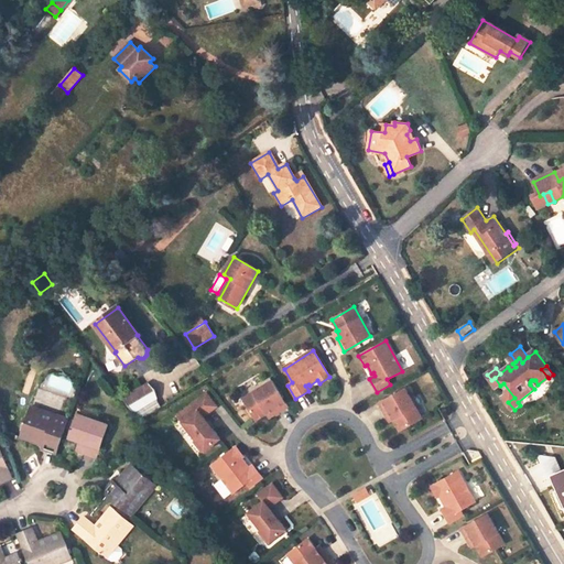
[(514,398),(503,383),(500,386),(495,378),(491,380),(508,402),(514,398)]
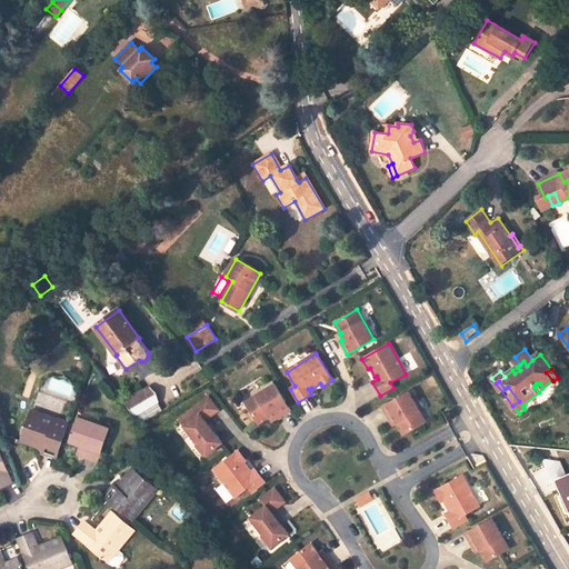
[(272,383),(243,401),(258,425),(269,418),(270,419),(276,416),(277,419),(290,411),(272,383)]
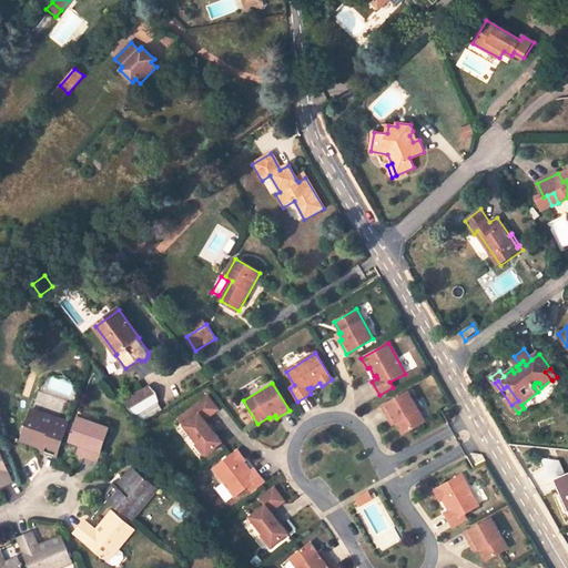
[(124,403),(141,425),(163,412),(150,388),(124,403)]
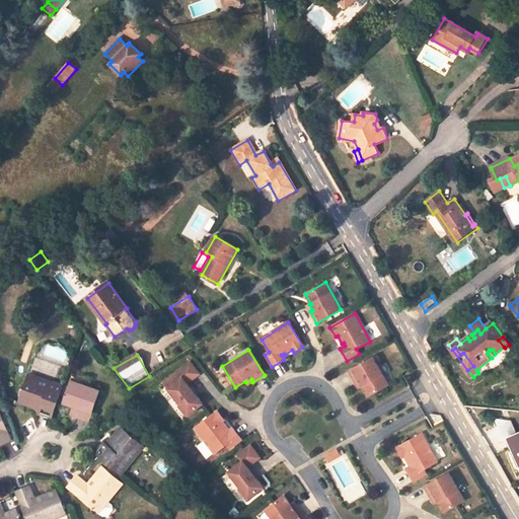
[(373,358),(349,371),(355,383),(358,382),(361,387),(362,386),(368,396),(374,393),(388,385),(373,358)]
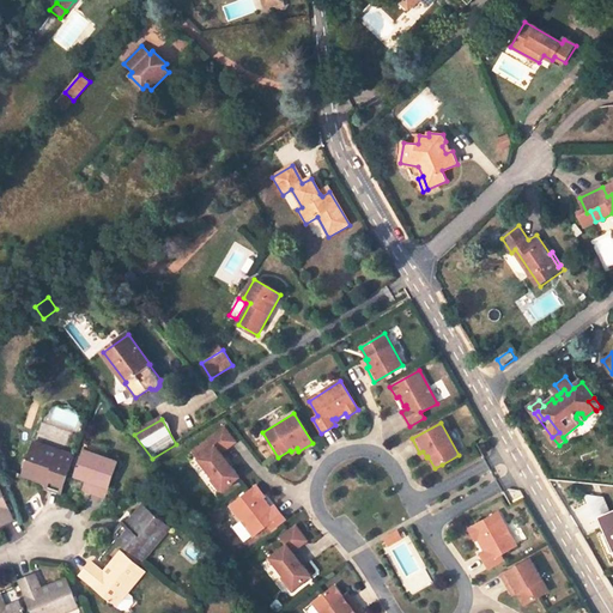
[(213,448),(198,460),(212,479),(210,481),(219,493),(238,478),(230,467),(224,460),(220,455),(235,443),(223,429),(208,441),(213,448)]
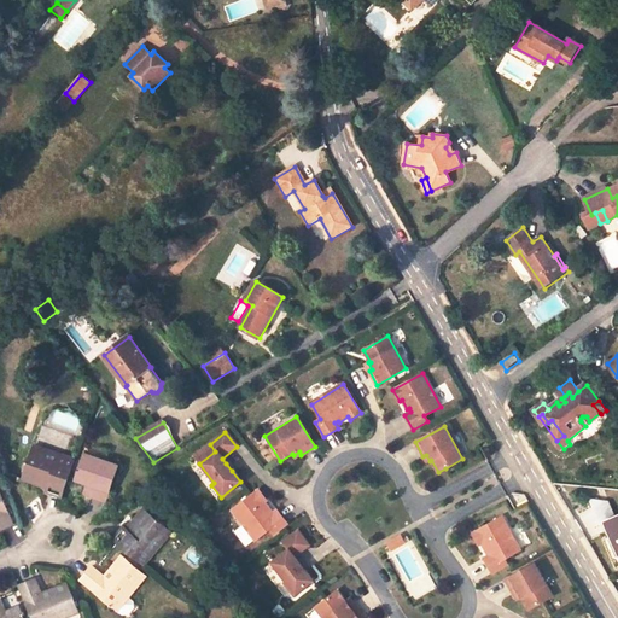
[(63,456),(34,445),(31,453),(60,464),(63,456)]
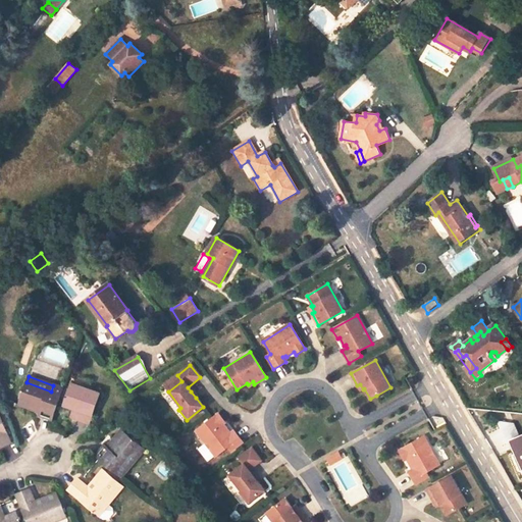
[(52,420),(63,388),(53,385),(51,392),(27,382),(20,400),(41,407),(39,413),(39,415),(52,420)]
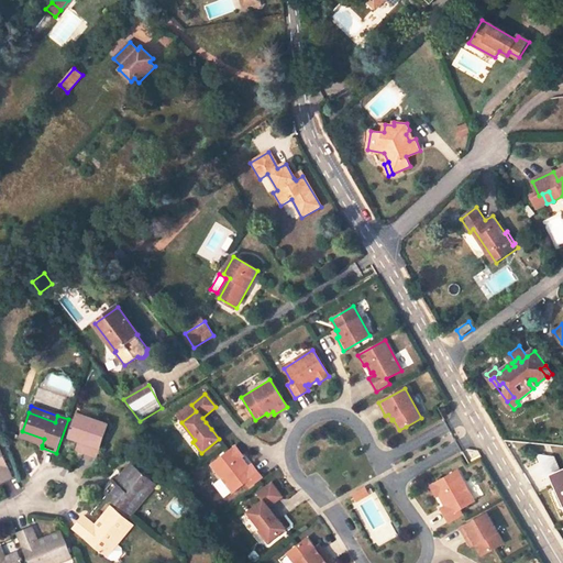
[(88,417),(76,412),(75,419),(86,422),(88,417)]
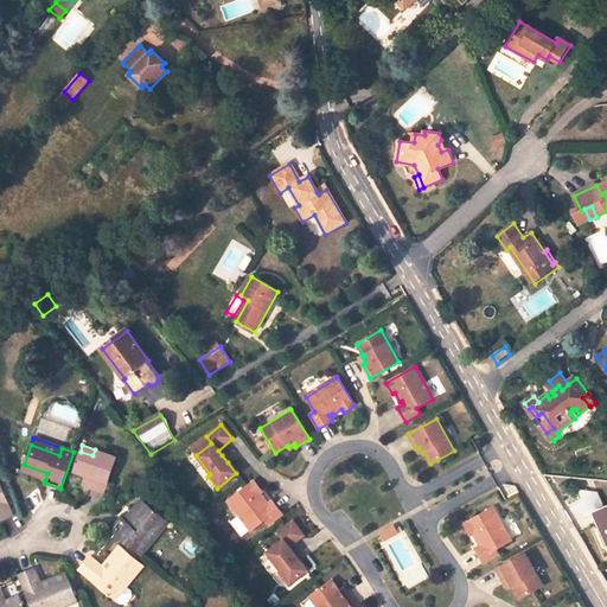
[(102,494),(115,457),(95,449),(93,455),(81,452),(74,472),(85,477),(91,478),(88,489),(102,494)]
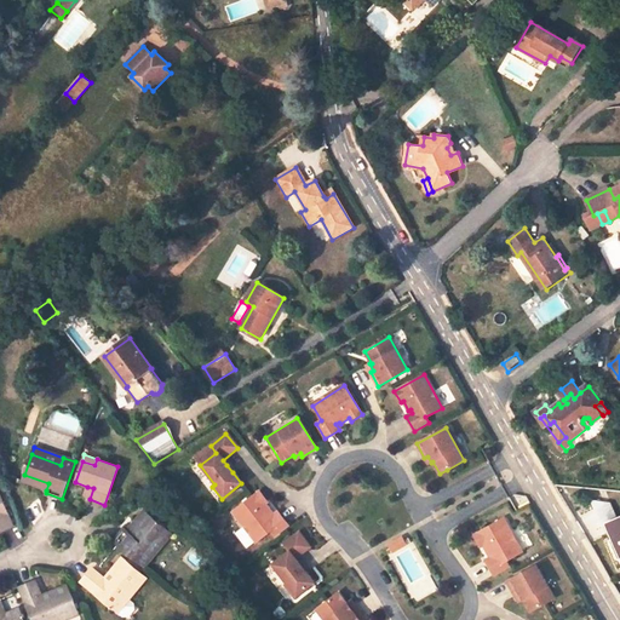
[(49,483),(24,475),(22,482),(46,491),(49,483)]
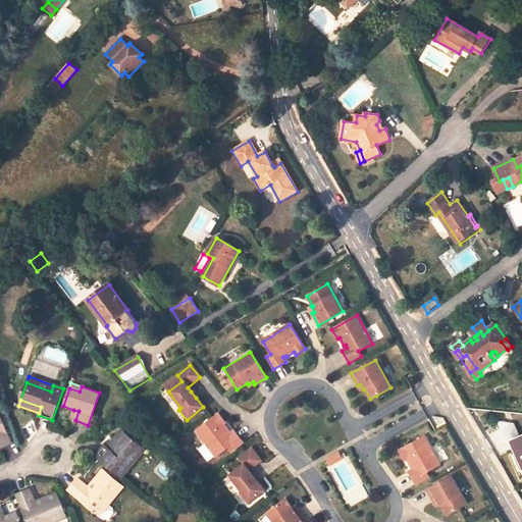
[(73,410),(69,419),(75,420),(79,411),(73,410)]
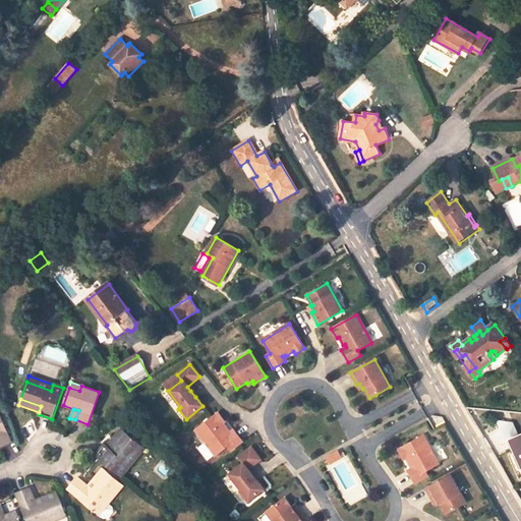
[(218,414),(195,431),(215,457),(227,447),(230,451),(241,443),(231,430),(227,435),(226,433),(228,431),(222,424),(224,422),(218,414)]
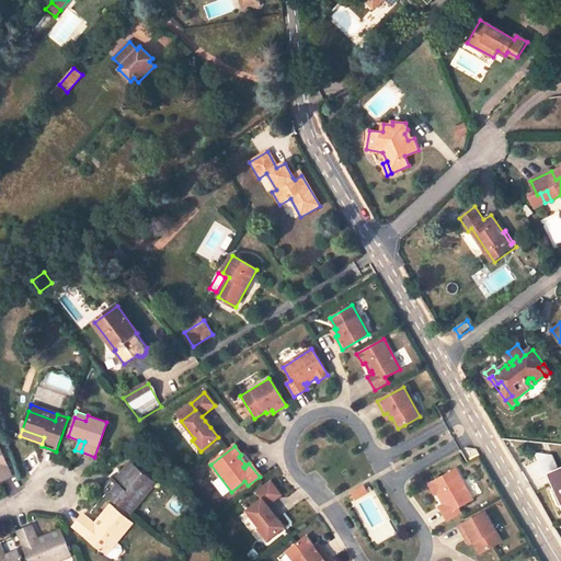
[(0,481),(11,477),(0,448),(0,481)]
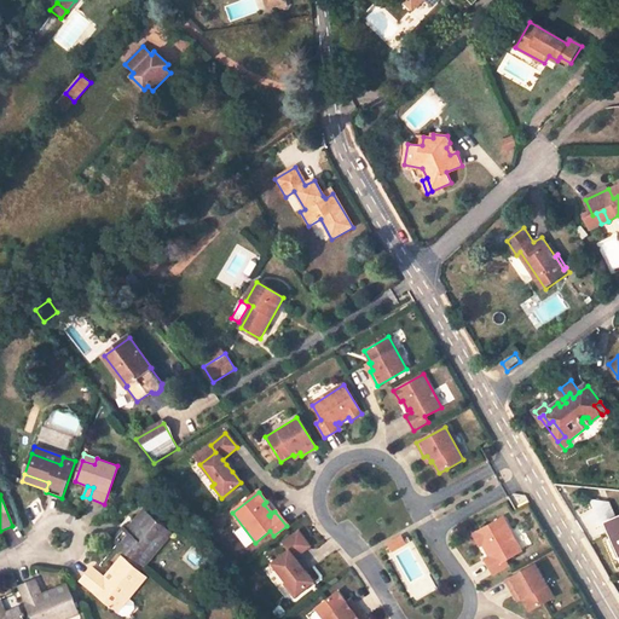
[(131,534),(148,515),(144,510),(126,532),(131,534)]
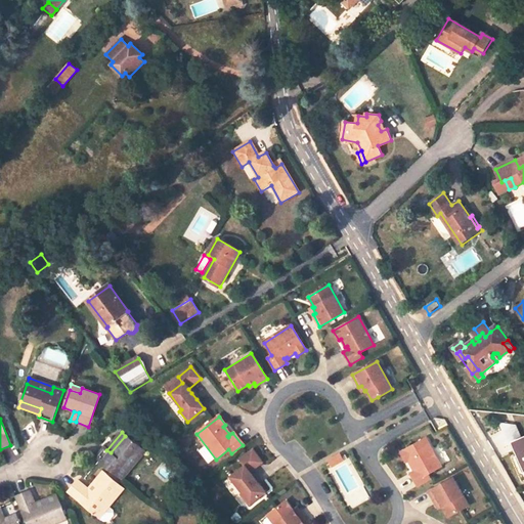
[(122,468),(139,447),(125,436),(111,452),(106,450),(104,447),(95,459),(122,480),(128,472),(122,468)]
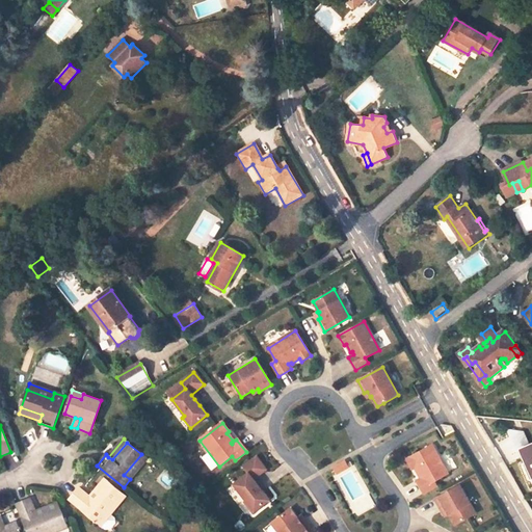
[(531,445),(521,450),(522,453),(526,452),(528,457),(526,457),(531,473),(531,445)]
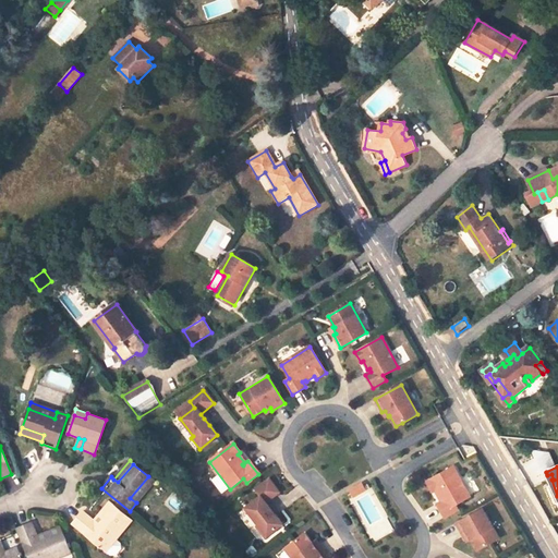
[(452,468),(426,482),(432,493),(435,492),(439,499),(440,499),(443,501),(437,505),(444,518),(458,510),(455,505),(470,497),(452,468)]
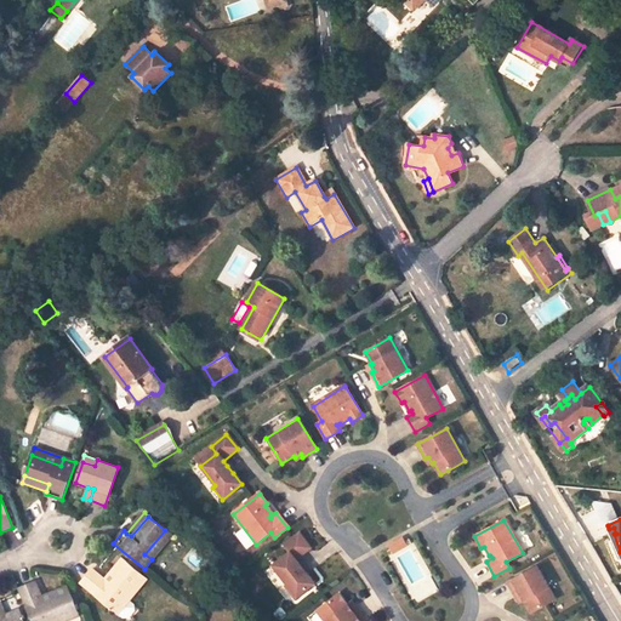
[(165,530),(144,554),(152,559),(171,535),(165,530)]
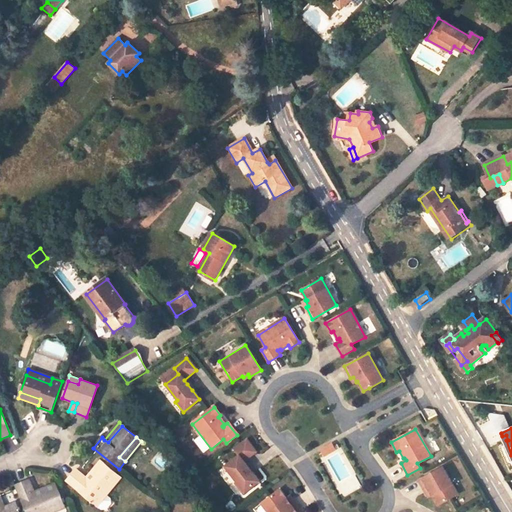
[(256,453),(246,441),(234,450),(238,457),(225,467),(237,482),(235,484),(243,494),(259,482),(251,472),(247,467),(244,462),(256,453)]
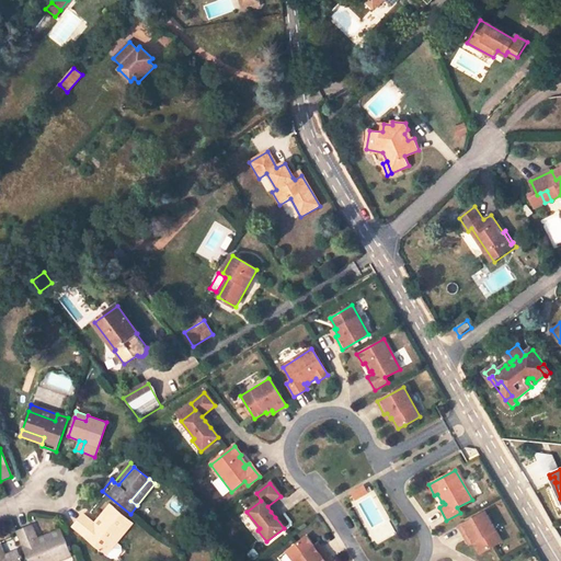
[(100,528),(115,510),(110,505),(94,524),(100,528)]
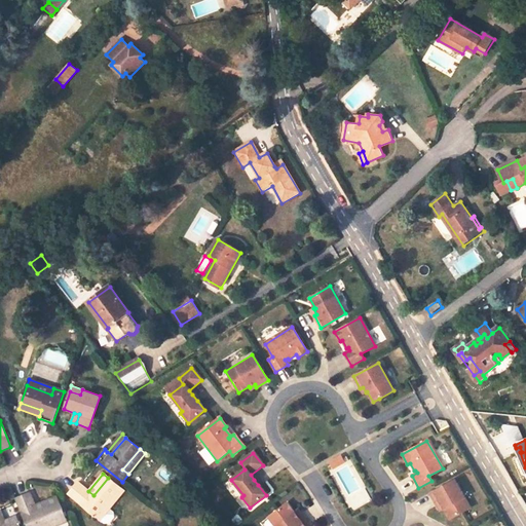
[(108,478),(94,495),(88,491),(78,483),(69,495),(100,521),(124,491),(108,478)]
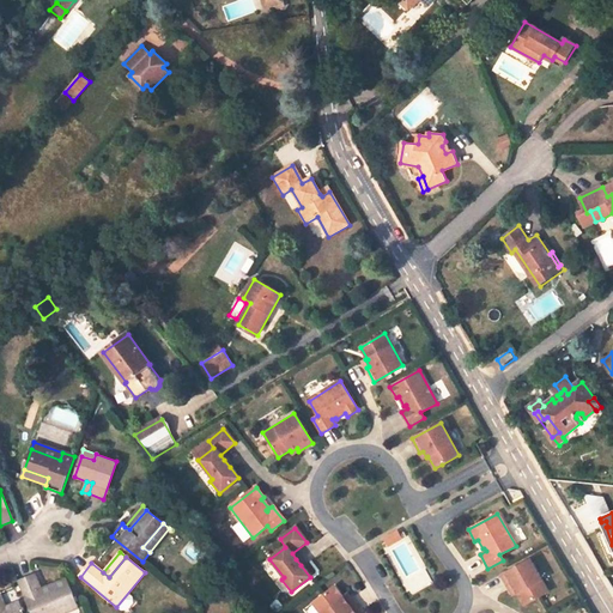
[(529,559),(501,576),(509,589),(511,588),(515,594),(517,593),(523,606),(547,592),(529,559)]
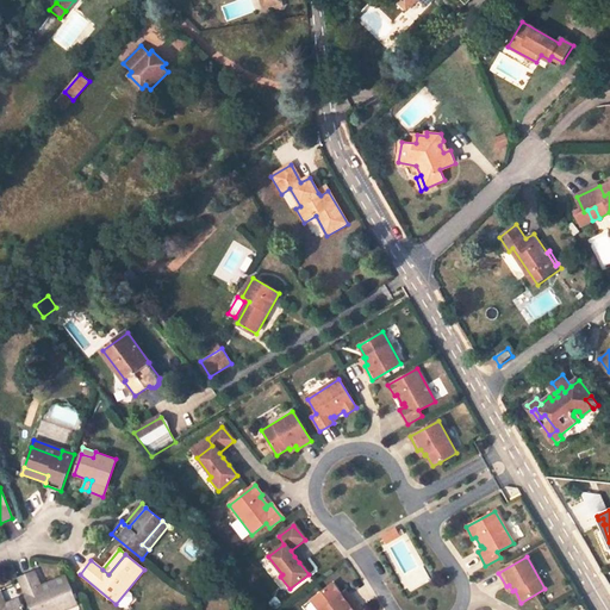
[(68,583),(43,592),(41,586),(35,572),(18,579),(31,609),(64,609),(78,605),(68,583)]
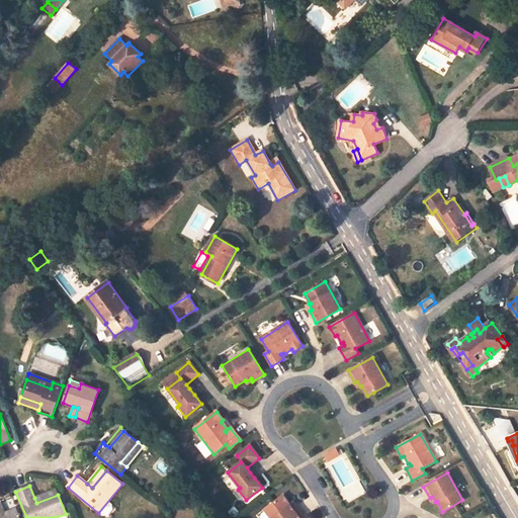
[(56,489),(34,498),(36,503),(58,495),(56,489)]
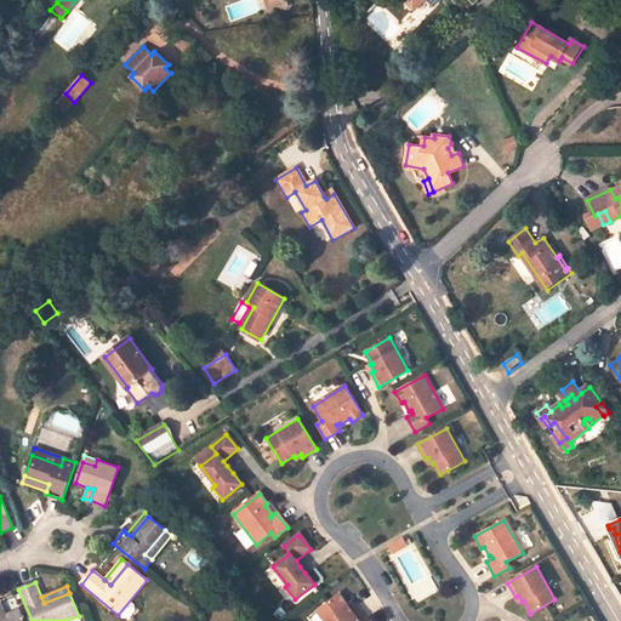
[(339,594),(317,611),(323,620),(364,620),(355,609),(352,610),(348,605),(347,607),(339,594)]
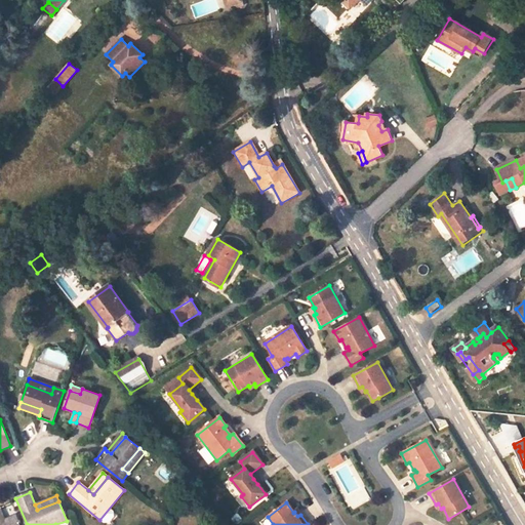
[(0,524),(19,524),(16,516),(5,520),(0,522),(0,524)]
